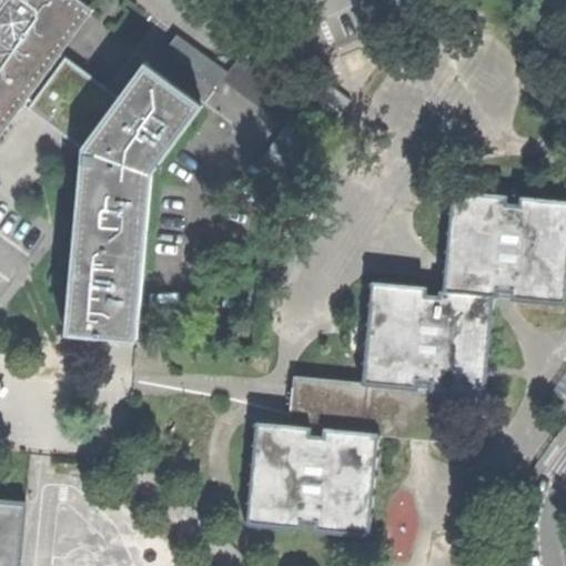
[(0,130),(10,118),(21,102),(26,107),(62,132),(100,82),(63,56),(59,52),(67,41),(91,8),(81,0),(0,0),(0,130)]
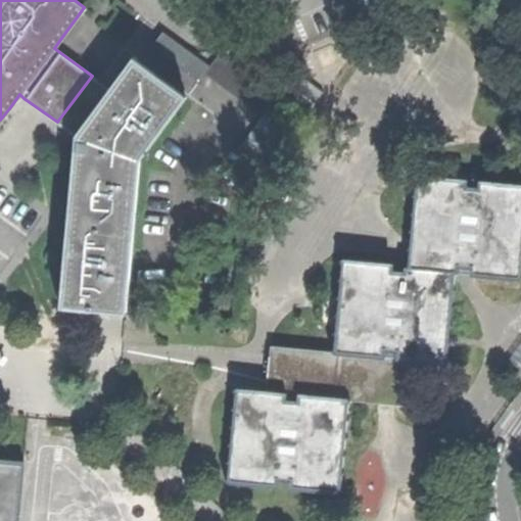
[(206,64),(160,31),(150,44),(197,78),(206,64)]
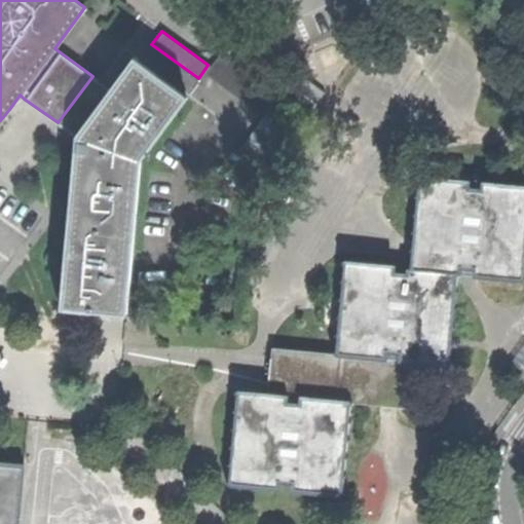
[(75,136),(58,309),(123,315),(138,160),(185,96),(132,58),(109,88),(75,136)]
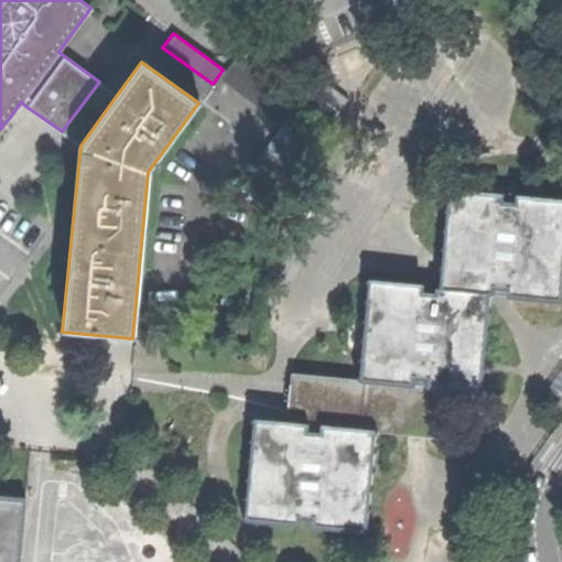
[(65,134),(62,140),(75,150),(78,144),(80,146),(117,95),(116,94),(120,88),(107,78),(103,84),(99,82),(62,131),(65,134)]
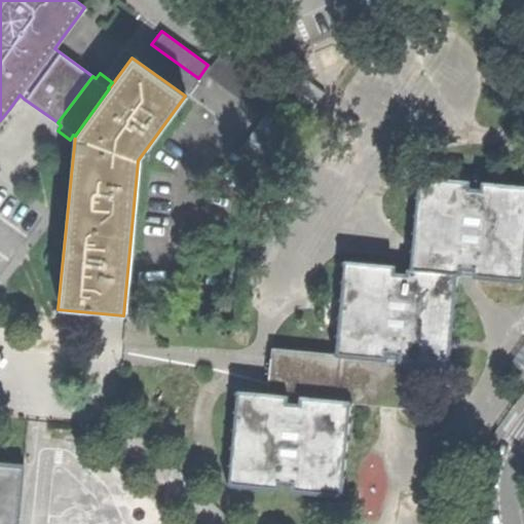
[(293,85),(315,104),(325,92),(301,75),(293,85)]
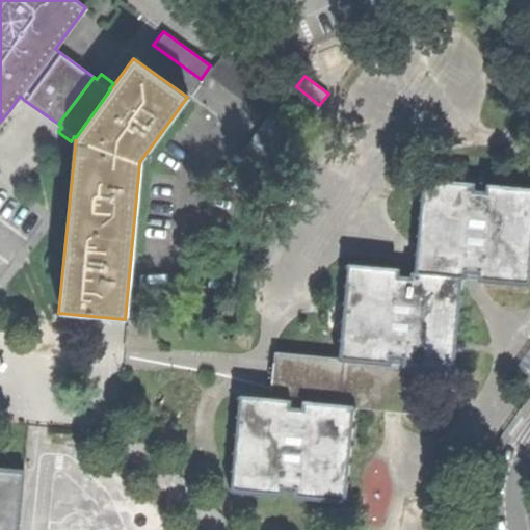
[(319,105),(296,86),(287,99),(310,116),(319,105)]
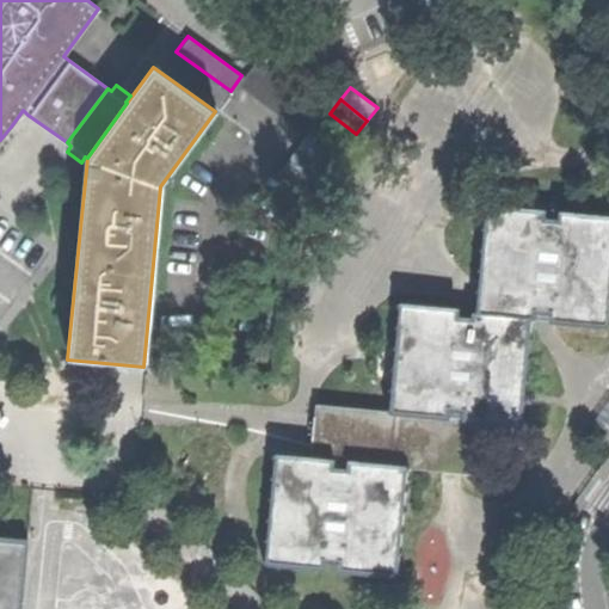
[(308,456),(271,453),(260,560),(319,566),(321,566),(321,565),(323,558),(339,559),(339,566),(339,567),(340,567),(393,572),(398,573),(407,469),(408,467),(478,473),(483,419),(518,423),(522,423),(522,419),(524,400),(524,398),(526,380),(526,377),(528,360),(528,358),(529,340),(530,338),(531,320),(531,318),(533,318),(533,317),(542,318),(549,318),(604,324),(608,324),(608,323),(608,321),(608,317),(608,216),(561,213),(559,213),(559,220),(541,217),(542,209),(539,209),(486,204),(483,204),(481,207),(480,226),(480,228),(478,247),(478,250),(475,268),(475,270),(475,275),(474,287),(474,290),(472,311),(471,318),(454,317),(455,308),(453,308),(394,302),(385,408),(314,401),(308,456)]
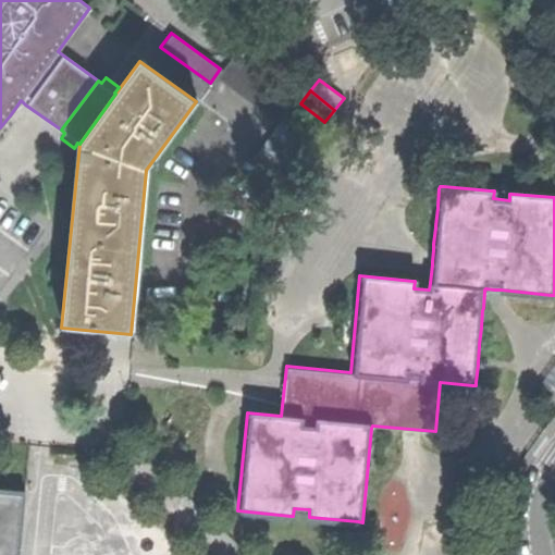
[(545,374),(540,381),(554,392),(554,361),(550,368),(545,374)]
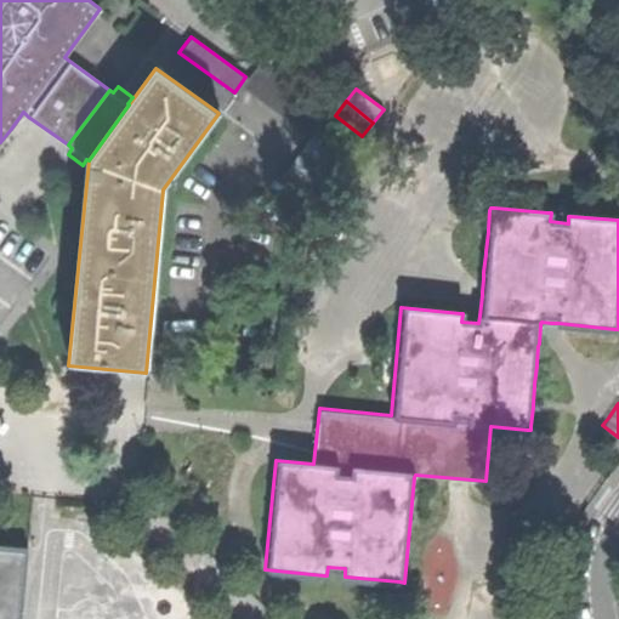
[(0,618),(20,618),(27,550),(0,546),(0,618)]
